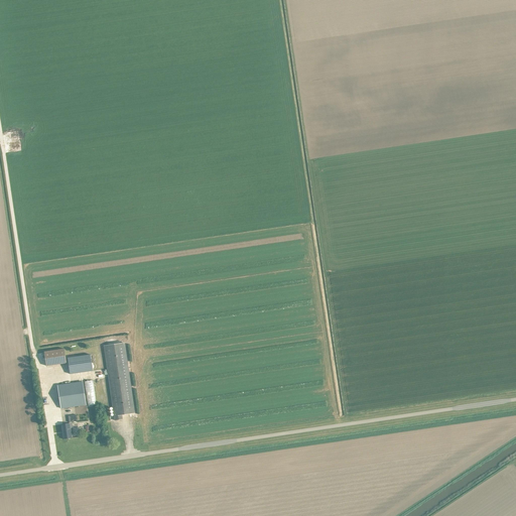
[(124,343),(104,346),(114,420),(122,419),(121,415),(134,413),(124,343)]
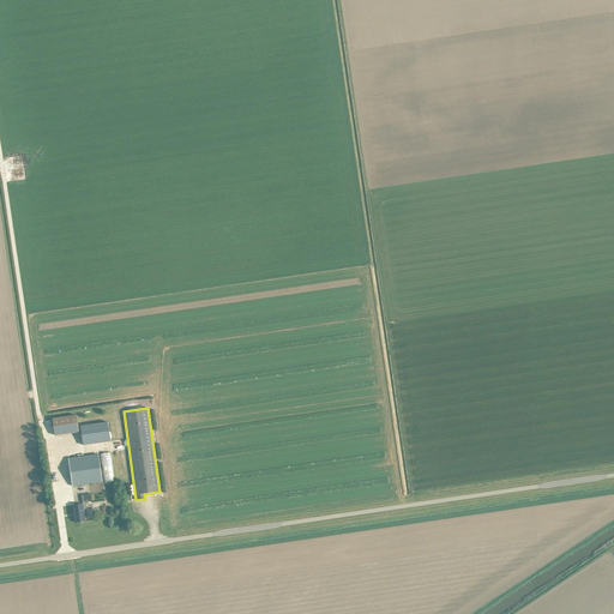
[(76,415),(52,419),(54,435),(78,432),(76,415)]
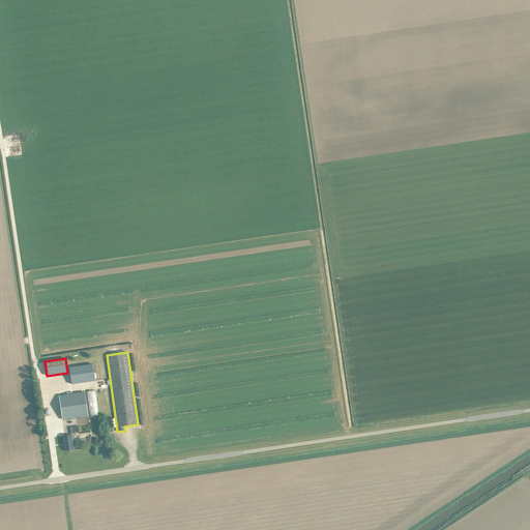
[(71,384),(94,381),(92,364),(68,367),(71,384)]
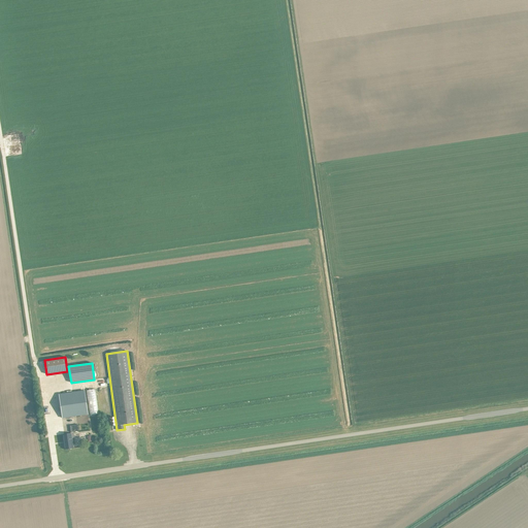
[(98,414),(95,389),(86,391),(90,416),(98,414)]
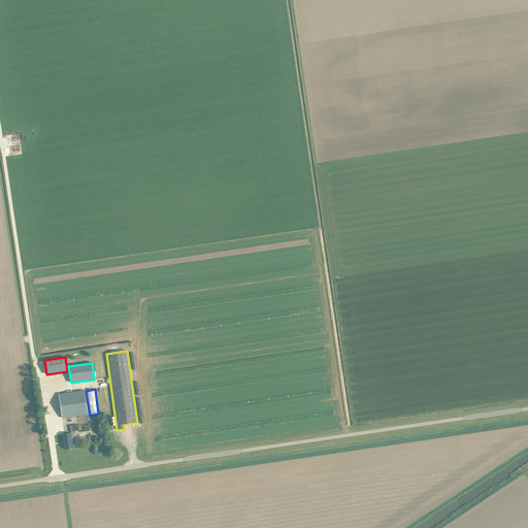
[(62,418),(88,415),(84,391),(58,395),(62,418)]
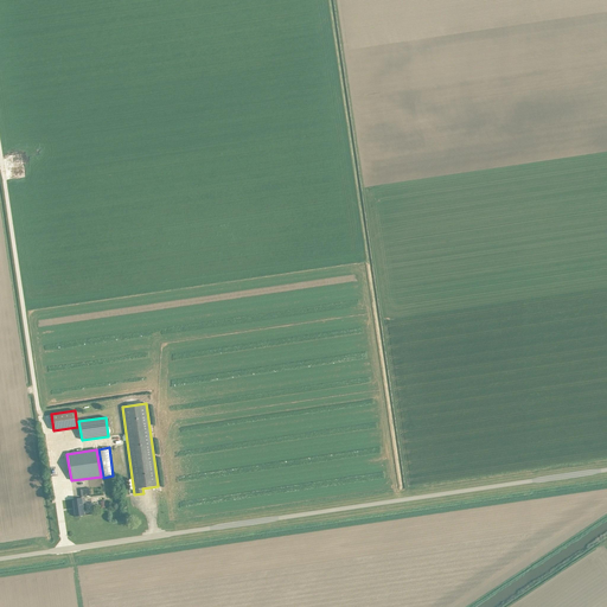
[(84,502),(82,502),(81,498),(71,499),(74,517),(83,516),(83,511),(85,511),(84,502)]
